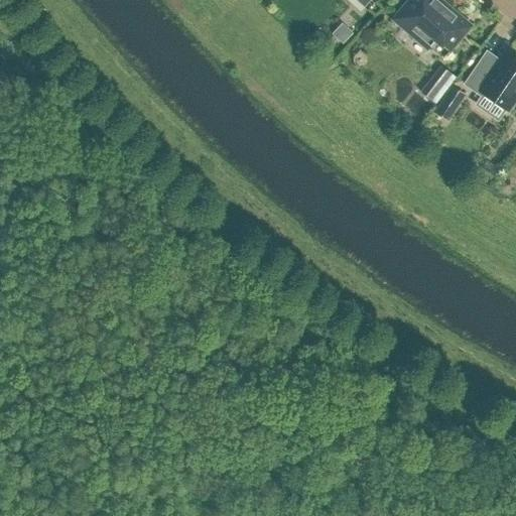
[(438,0),(408,0),(392,19),(427,49),(435,40),(448,51),(470,26),(438,0)]
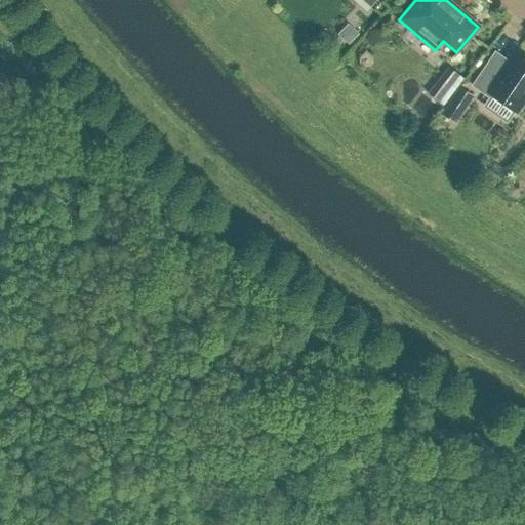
[(347,26),(337,36),(347,44),(356,34),(347,26)]
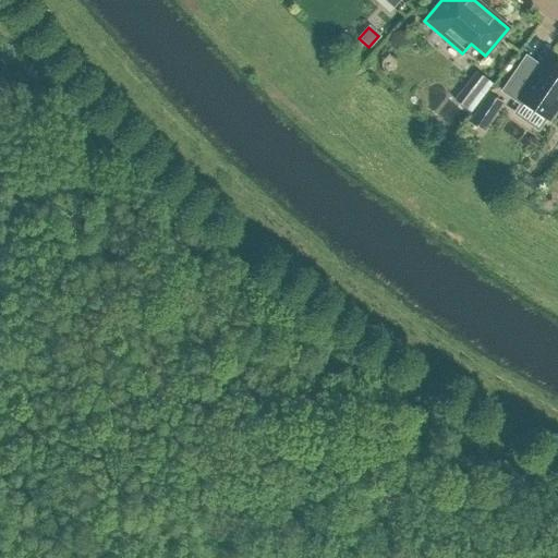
[(535,72),(521,62),(501,91),(518,102),(520,99),(548,119),(557,105),(557,65),(545,57),(535,72)]
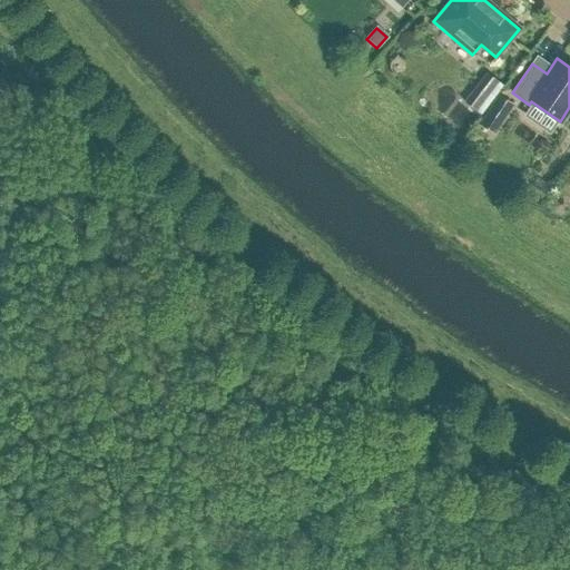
[(489,77),(469,104),(482,115),(503,87),(489,77)]
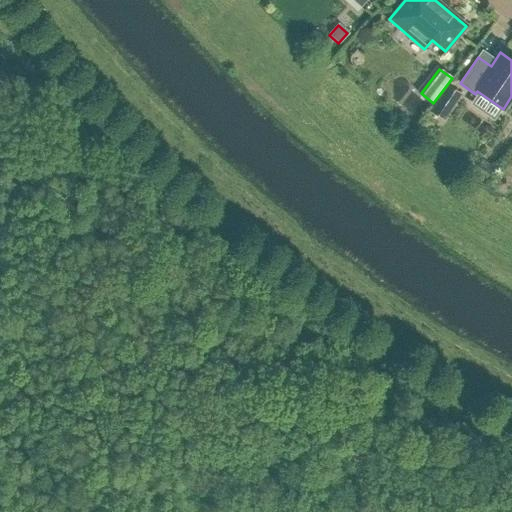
[(447,87),(438,100),(450,108),(460,95),(447,87)]
